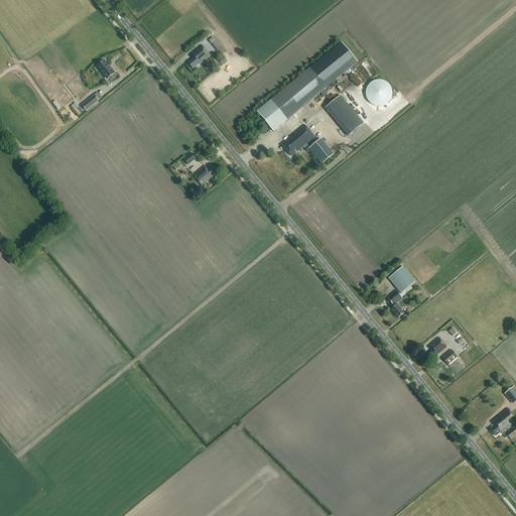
[(210,40),(218,50),(220,48),(224,53),(227,51),(215,36),(210,40)]
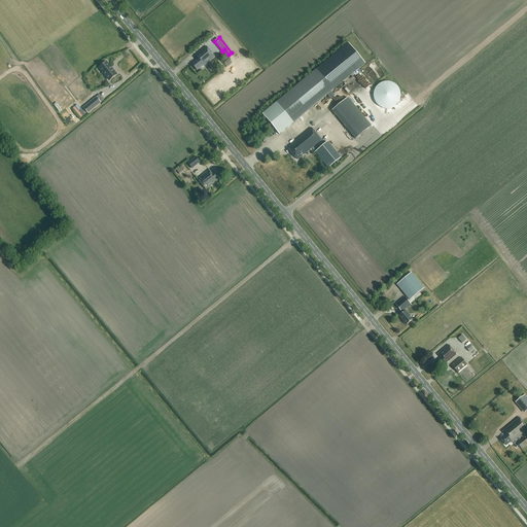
[(316,69),(261,114),(279,135),(334,90),(365,64),(348,43),(316,69)]
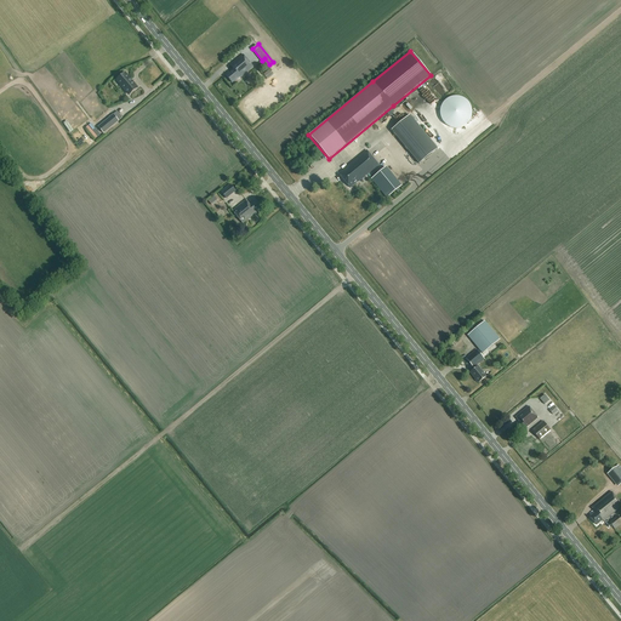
[(243,55),(231,66),(233,69),(226,77),(232,83),(239,77),(240,79),(254,68),(243,55)]
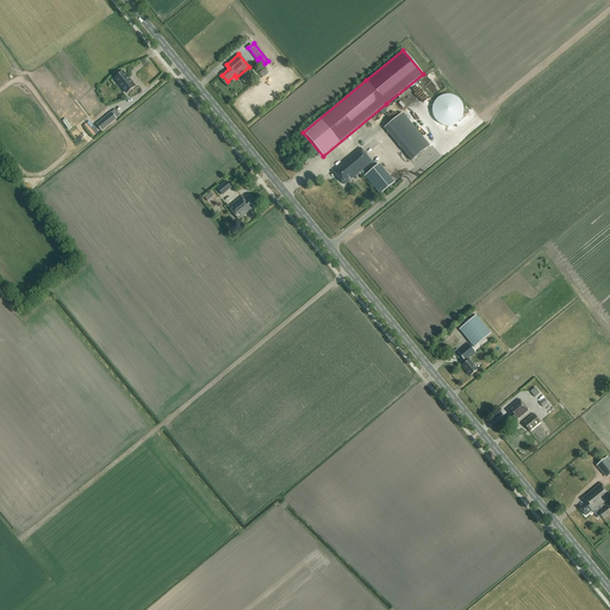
[(125,94),(135,87),(123,72),(113,80),(125,94)]
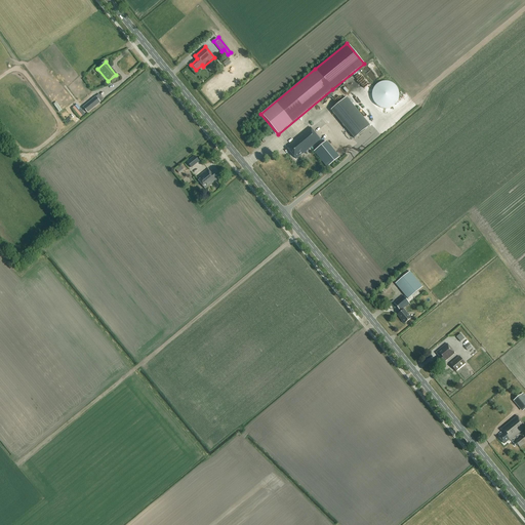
[(378,84),(374,87),(372,91),(371,96),(373,102),(376,106),(380,108),(386,109),(391,108),(395,106),(398,102),(399,96),(399,91),(396,87),(393,84),(388,82),(382,82),(378,84)]
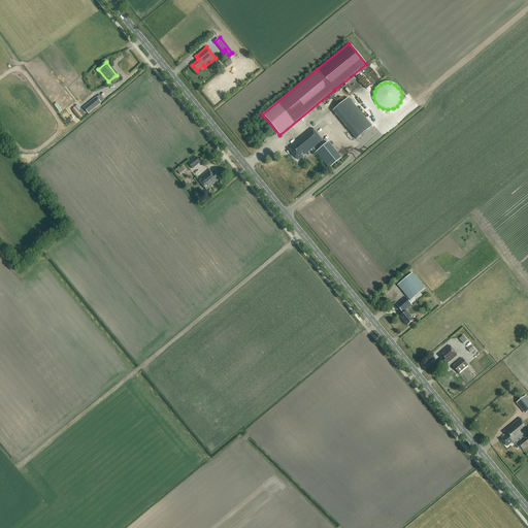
[(100,103),(96,98),(83,108),(88,113),(100,103)]
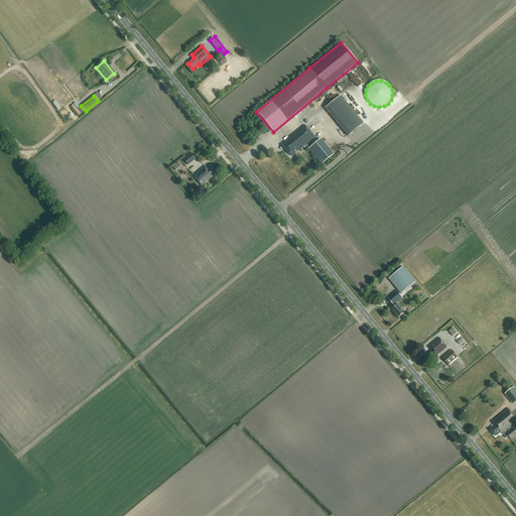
[(364,124),(340,96),(325,108),(348,136),(364,124)]
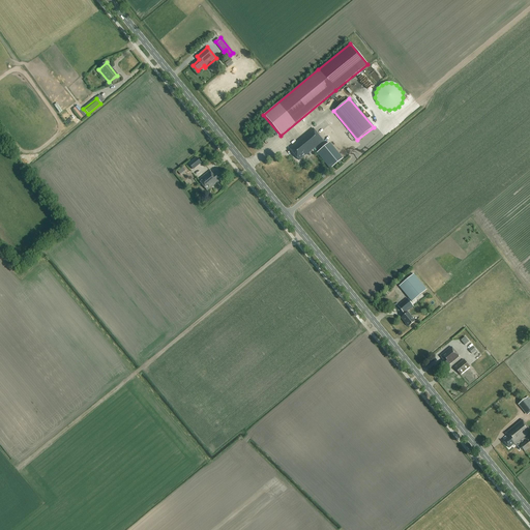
[(305,155),(323,141),(313,128),(289,148),(299,160),(305,155)]
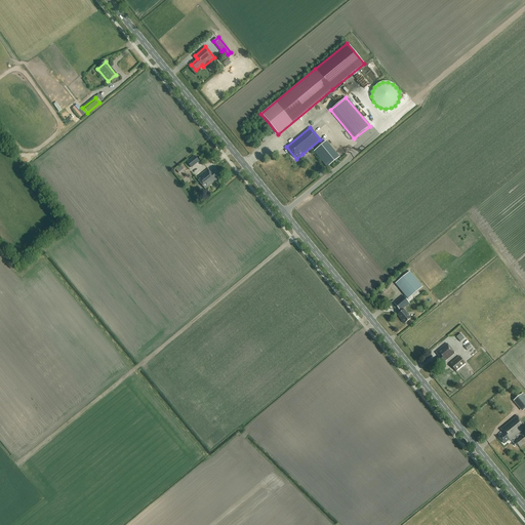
[(326,142),(322,145),(314,152),(327,167),(339,158),(326,142)]
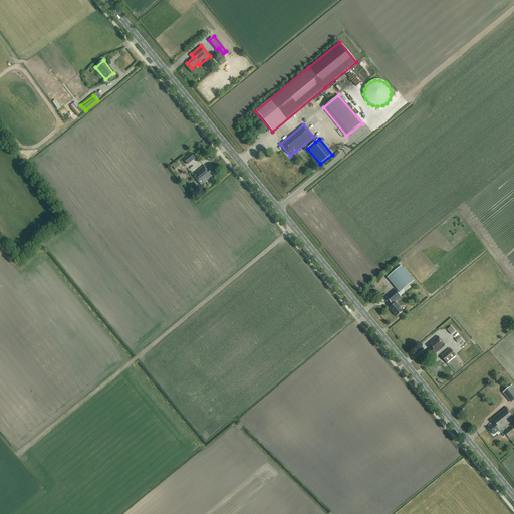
[(182,160),(187,166),(195,159),(191,153),(182,160)]
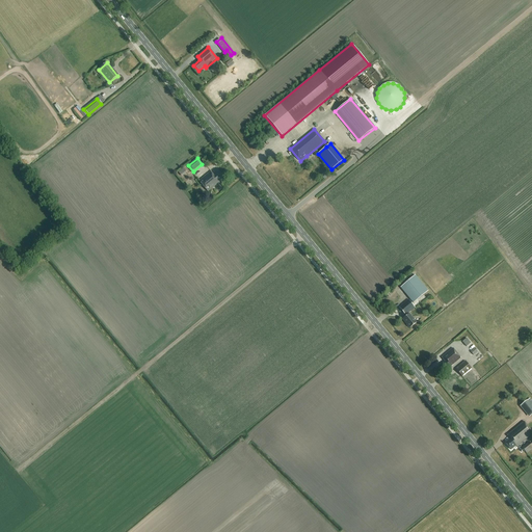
[(208,191),(223,179),(218,173),(214,176),(211,173),(211,171),(200,181),(208,191)]
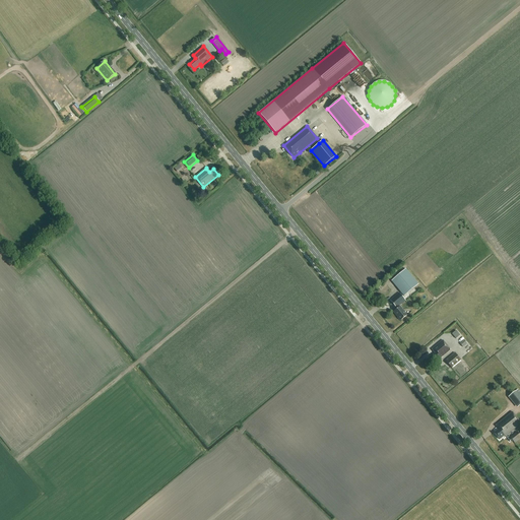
[(418,284),(406,269),(391,281),(404,297),(418,284)]
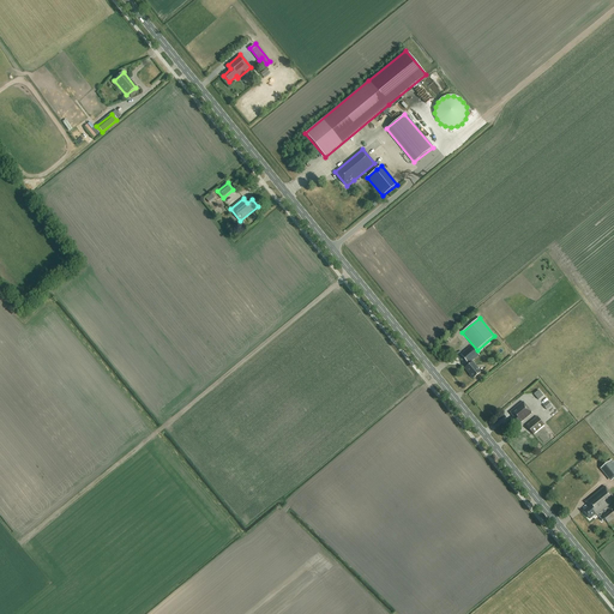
[(473,360),(479,355),(471,345),(461,355),(469,365),(464,368),(470,375),(469,375),(471,378),(473,378),(473,379),(481,372),(471,361),(473,360)]
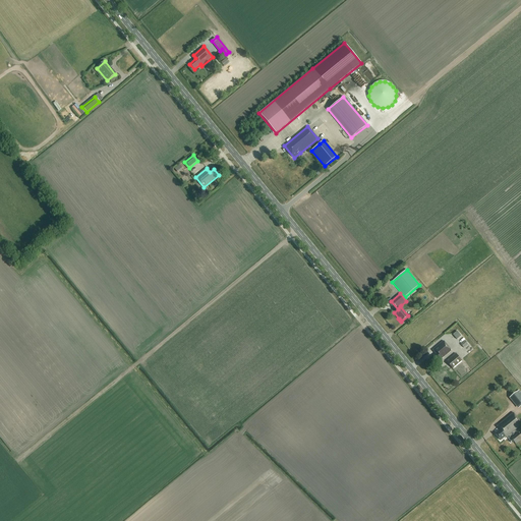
[(457,332),(453,335),(457,340),(461,336),(457,332)]
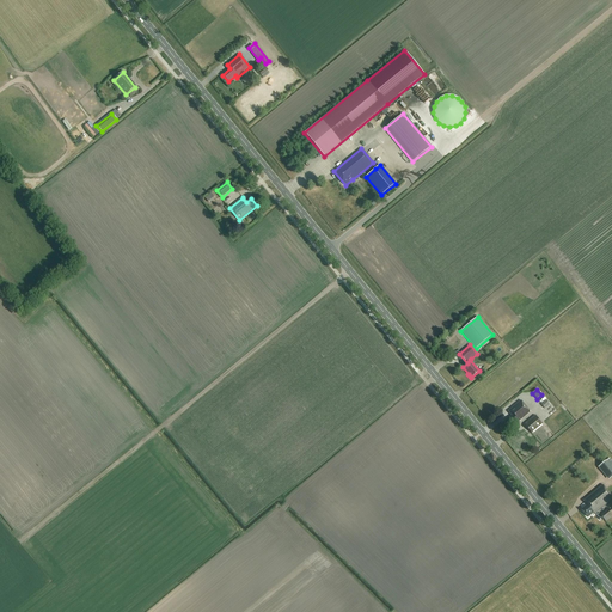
[(508,424),(509,424),(512,427),(530,411),(521,401),(508,411),(512,416),(507,421),(507,422),(508,424)]
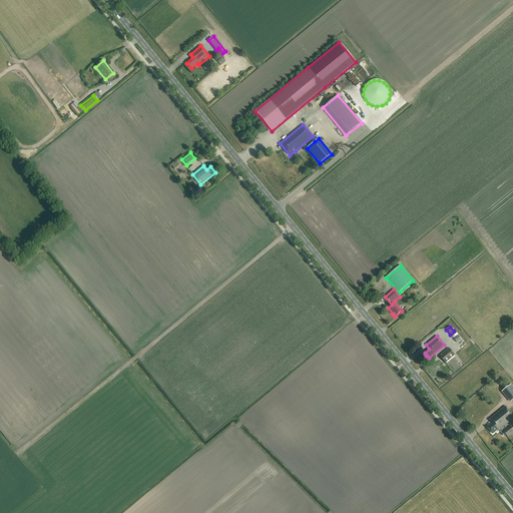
[(445,364),(449,361),(450,363),(453,360),(452,359),(454,357),(448,349),(439,357),(445,364)]
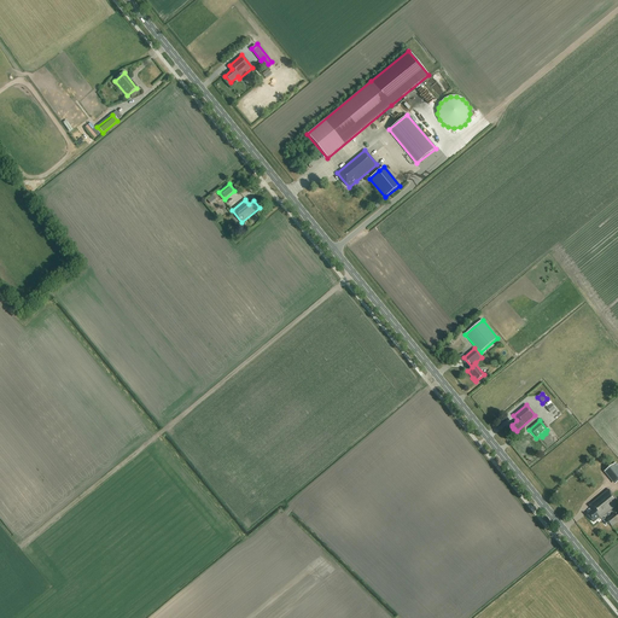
[(614,484),(617,481),(617,464),(617,462),(605,472),(614,484)]
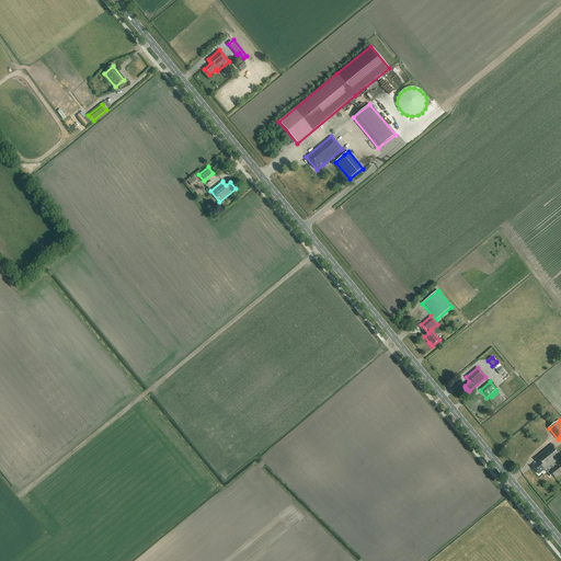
[(545,471),(560,457),(560,455),(552,444),(535,458),(538,462),(533,467),(539,474),(544,470),(545,471)]
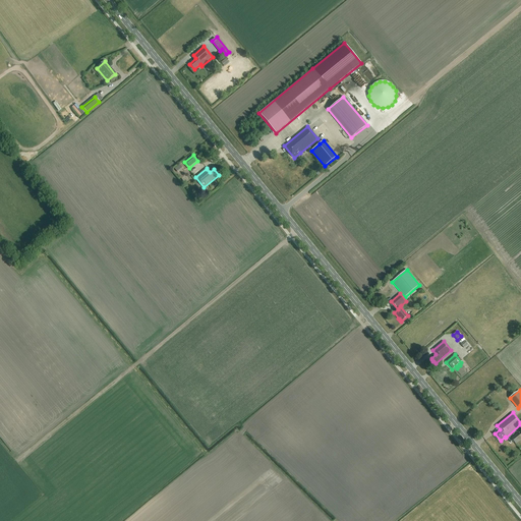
[(520,439),(520,437),(518,433),(509,441),(512,444),(514,442),(516,444),(520,439)]
